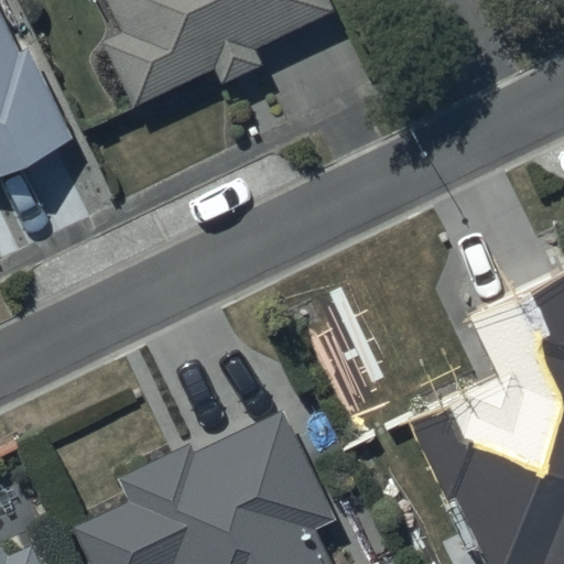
[(334,11),(327,0),(107,0),(123,32),(105,41),(134,101),(212,64),(221,84),(264,63),(257,49),(334,11)]
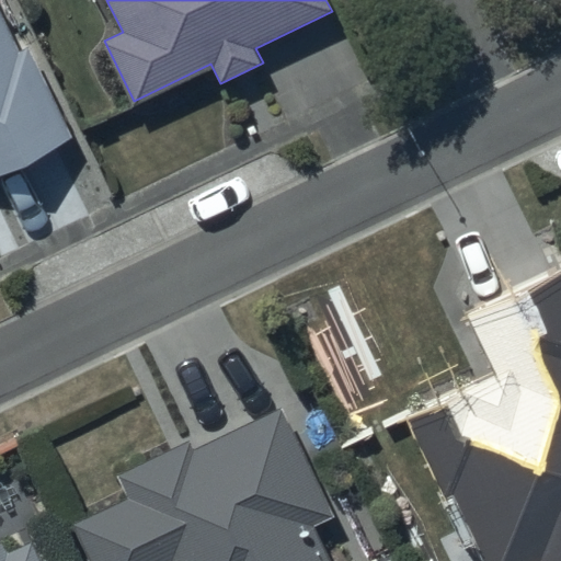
[(20,49),(0,9),(0,174),(73,138),(27,45),(20,49)]
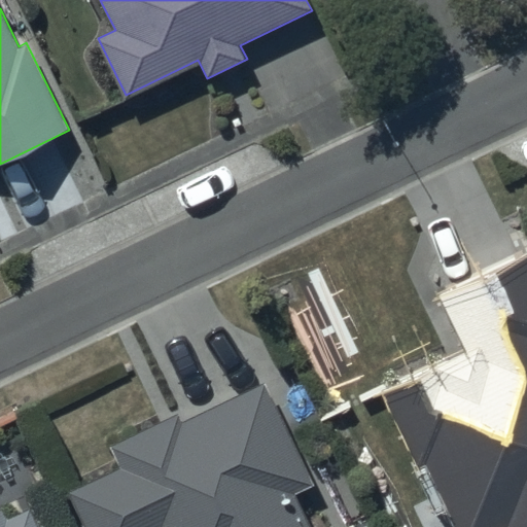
[(526,526),(526,245),(435,289),(464,351),(381,390),(417,466),(425,463),(455,526),(526,526)]
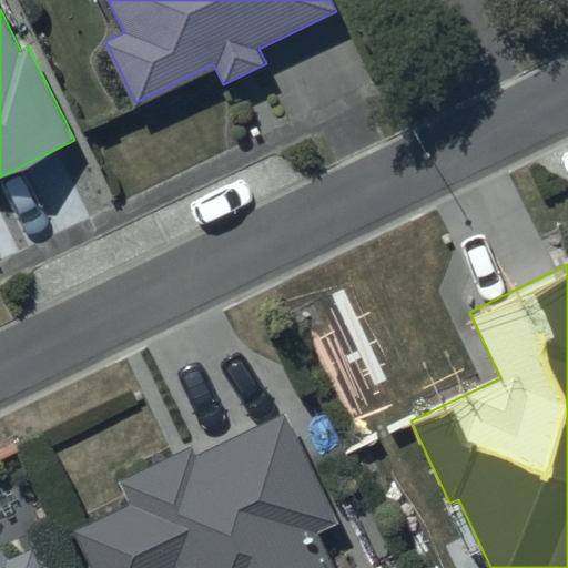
[(129,503),(75,527),(93,567),(333,567),(317,531),(336,524),(286,412),(198,452),(194,443),(117,477),(129,503)]
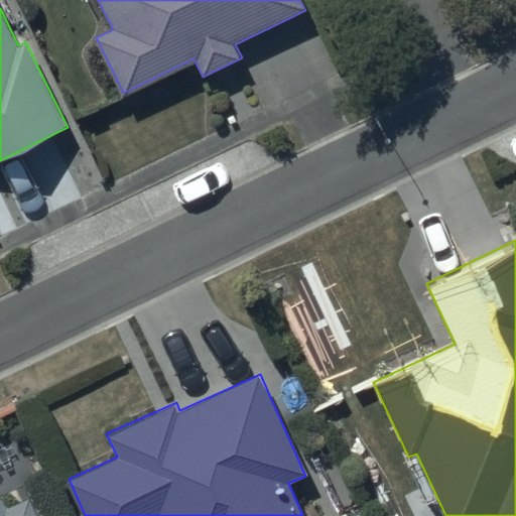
[(0,515),(41,515),(33,496),(9,506),(5,497),(0,498),(0,515)]
